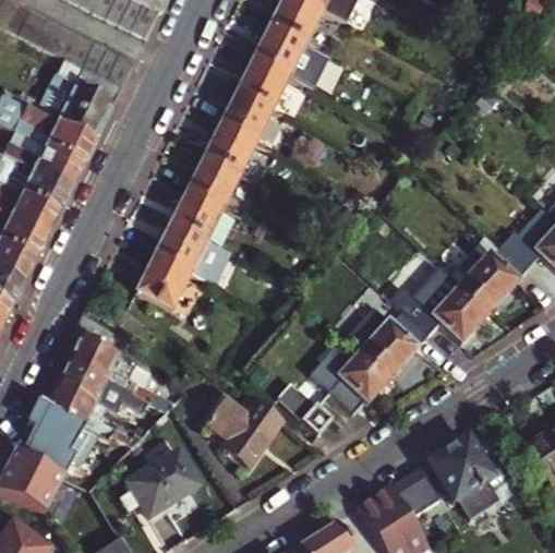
[(83,35),(11,0),(0,0),(0,24),(64,58),(121,86),(134,60),(83,35)]
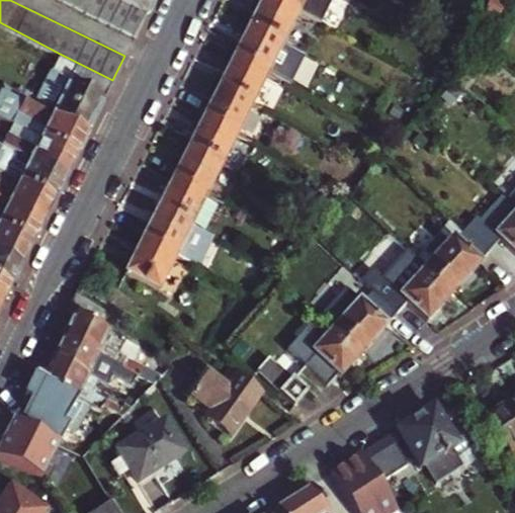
[(71,0),(136,33),(148,11),(125,0),(71,0)]
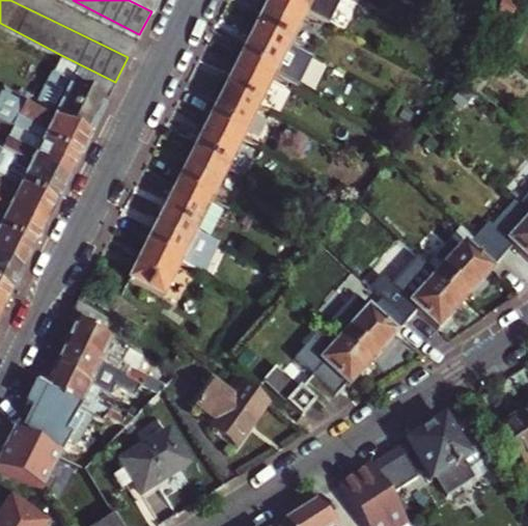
[(129,0),(151,11),(157,0),(129,0)]
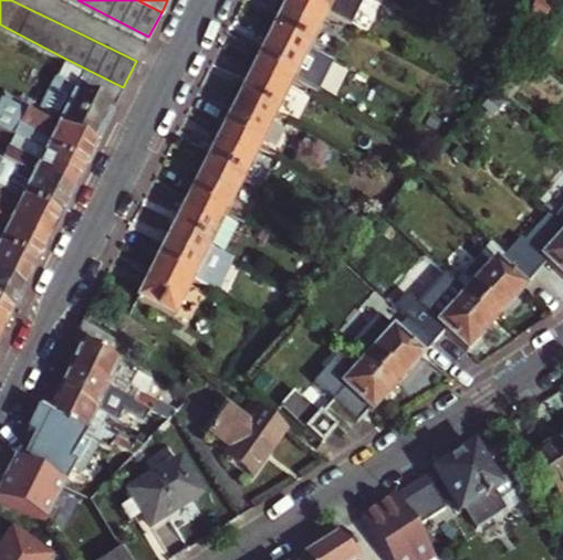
[(287,0),(274,24),(310,42),(326,9),(310,0),(287,0)]
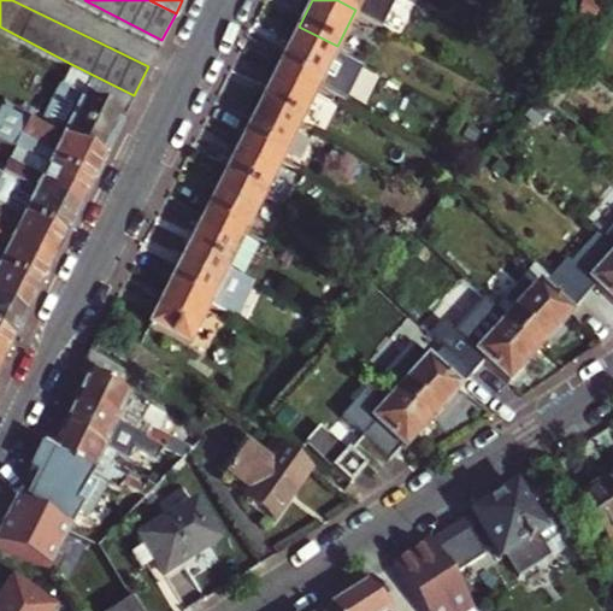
[(337,0),(355,10),(360,0),(337,0)]
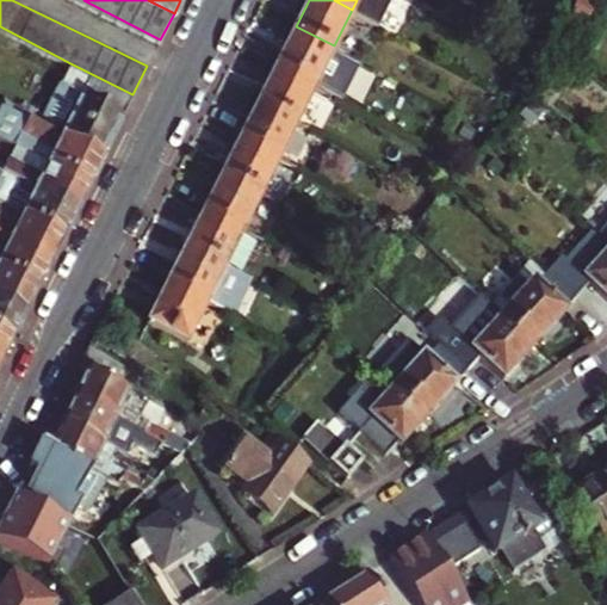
[(278,62),(316,81),(334,45),(296,26),(278,62)]
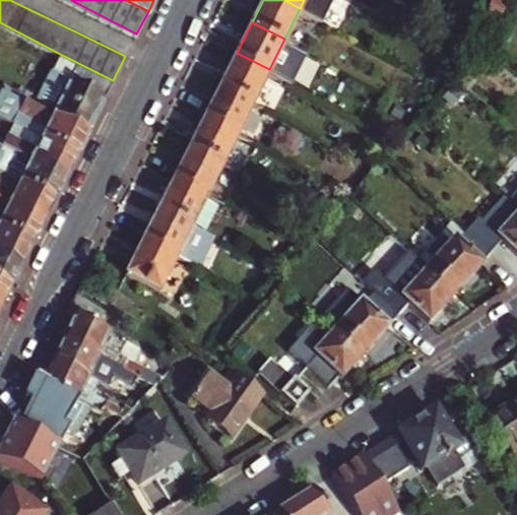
[(296,48),(284,71),(299,77),(310,55),(296,48)]
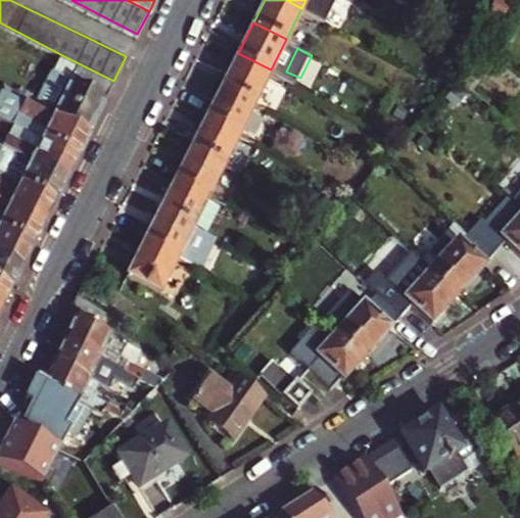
[(223,84),(255,100),(271,69),(238,53),(223,84)]
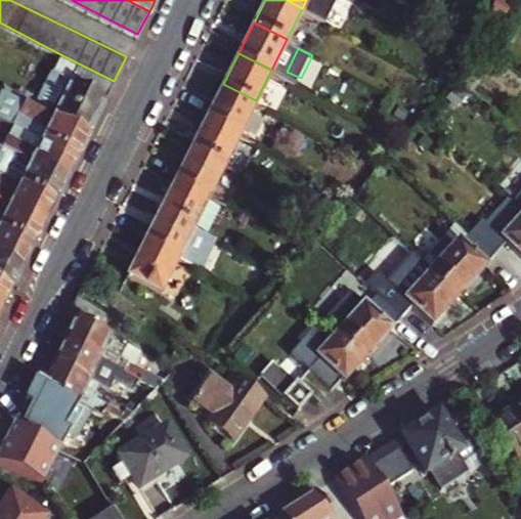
[(54,115),(91,133),(116,82),(114,81),(60,54),(53,70),(72,79),(54,115)]
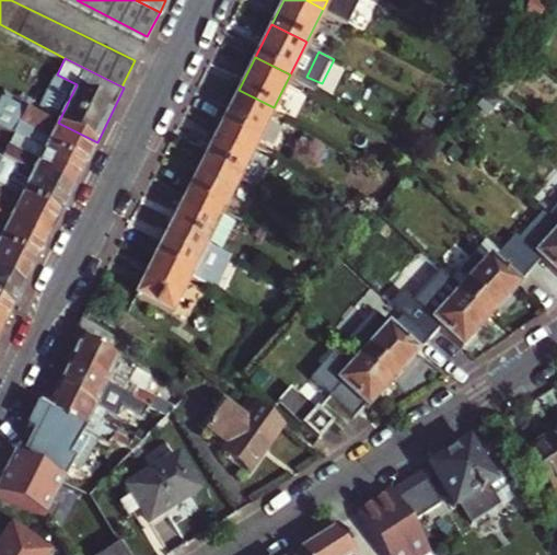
[(38,113),(58,123),(77,84),(57,74),(38,113)]
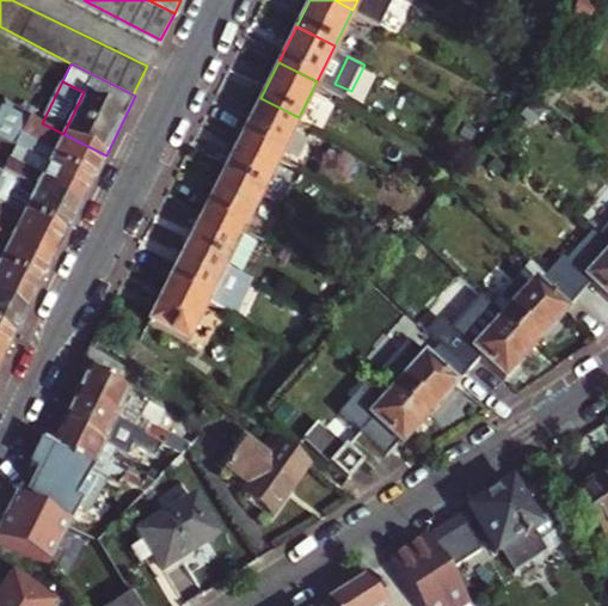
[(243,134),(281,153),(299,117),(260,98),(243,134)]
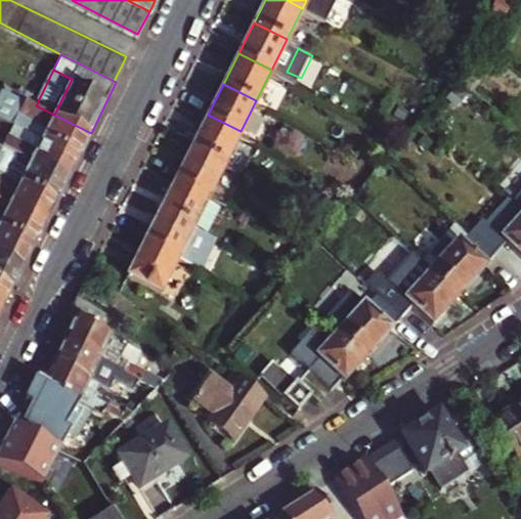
[(79,156),(91,133),(54,115),(36,105),(2,88),(0,91),(0,114),(15,122),(79,156)]
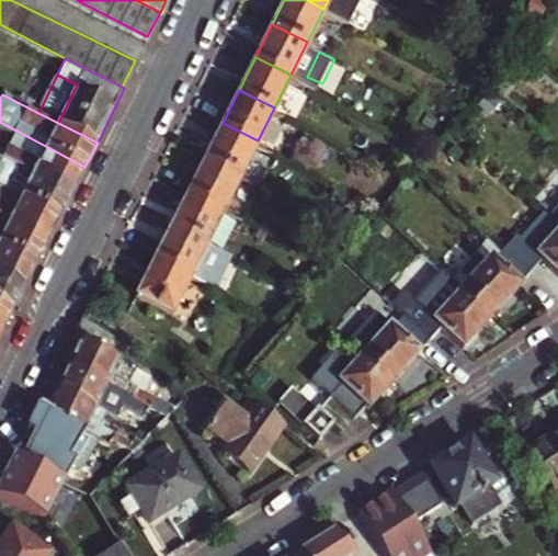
[(205,157),(241,174),(258,140),(223,123),(205,157)]
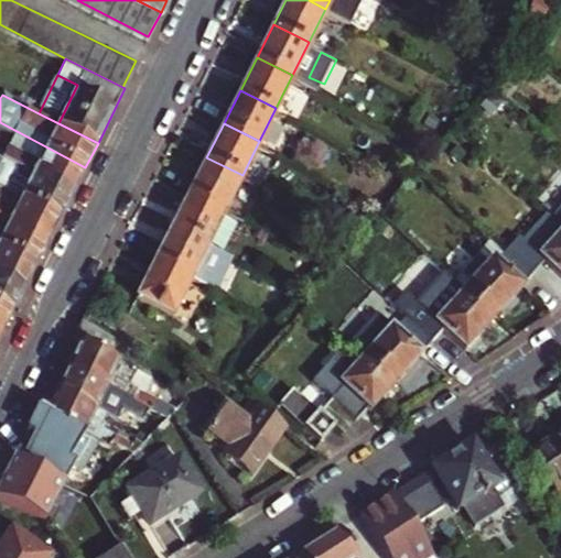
[(74,190),(85,167),(17,131),(4,154),(74,190)]
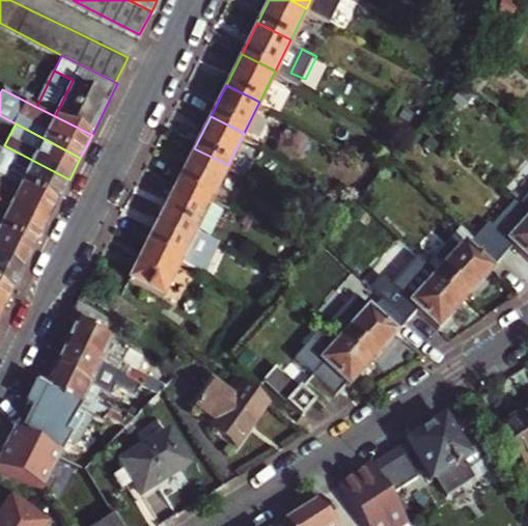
[(0,171),(23,183),(58,201),(70,180),(4,145),(0,143),(0,171)]
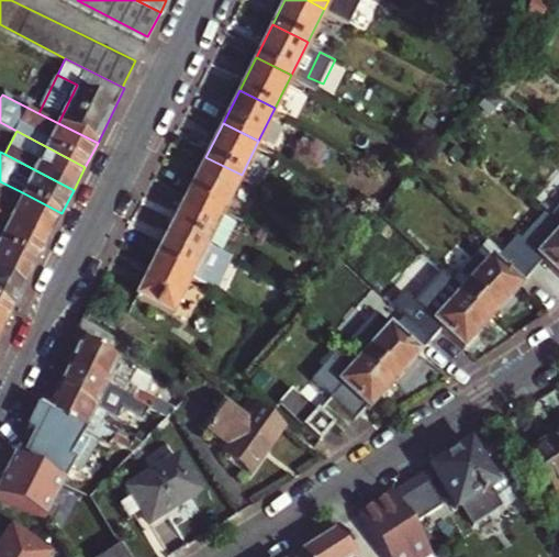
[(190,189),(225,208),(242,175),(205,157),(190,189)]
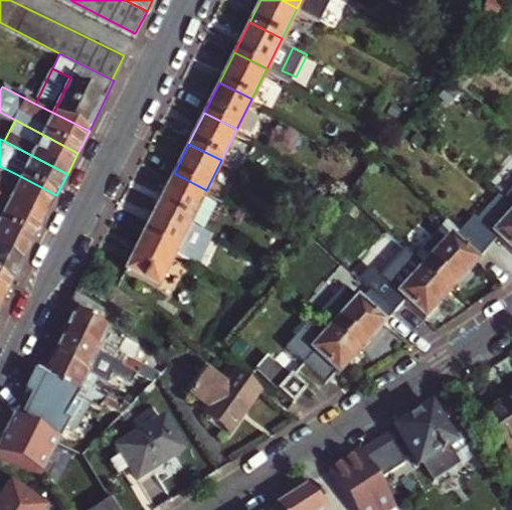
[(0,193),(45,217),(56,195),(22,177),(0,166),(0,193)]
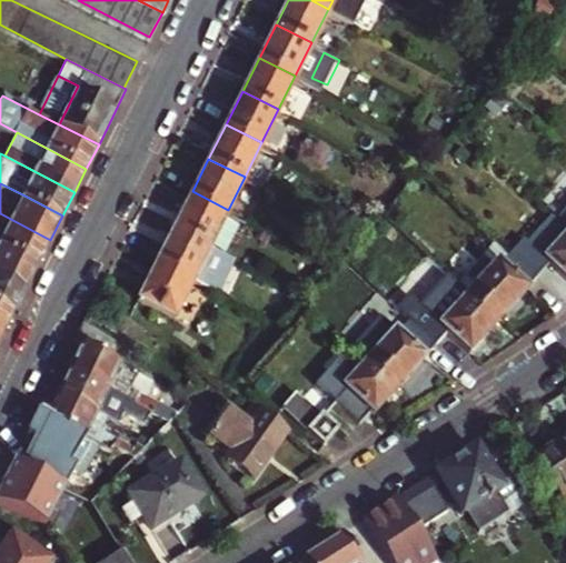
[(176,224),(211,243),(225,215),(228,210),(192,191),(176,224)]
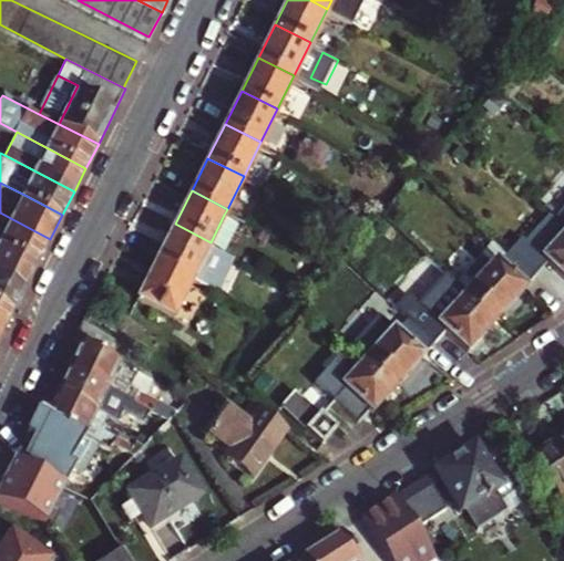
[(563,218),(556,213),(553,209),(529,237),(524,234),(512,247),(539,270),(550,258),(563,270),(563,218)]
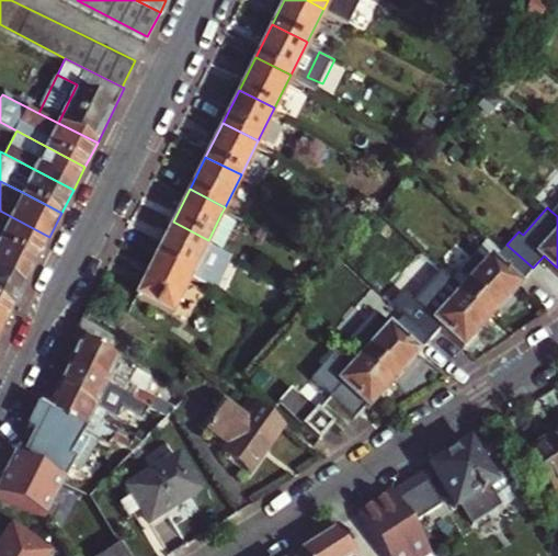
[(0,239),(38,260),(49,237),(0,211),(0,239)]
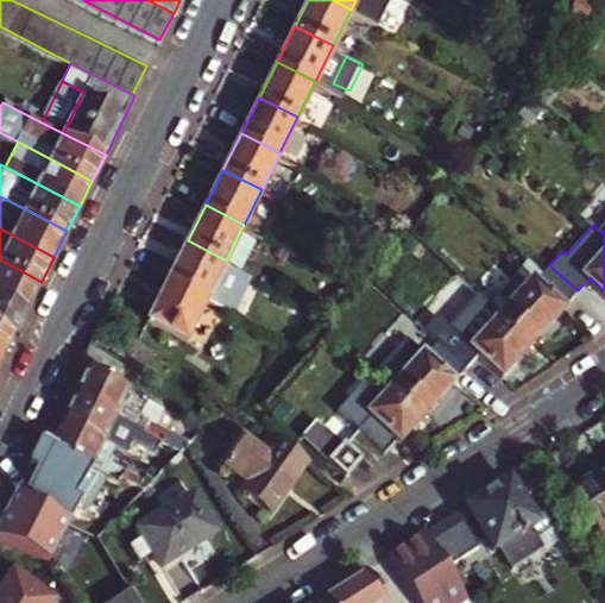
[(170,276),(208,296),(226,261),(188,240),(170,276)]
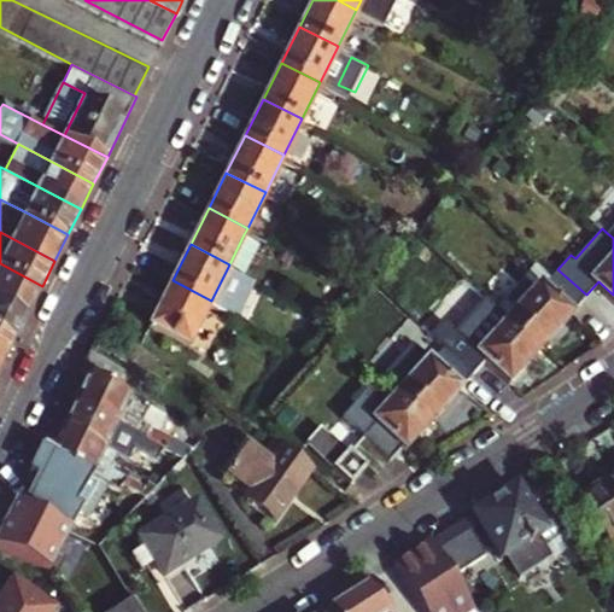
[(0,297),(29,313),(42,286),(0,263),(0,297)]
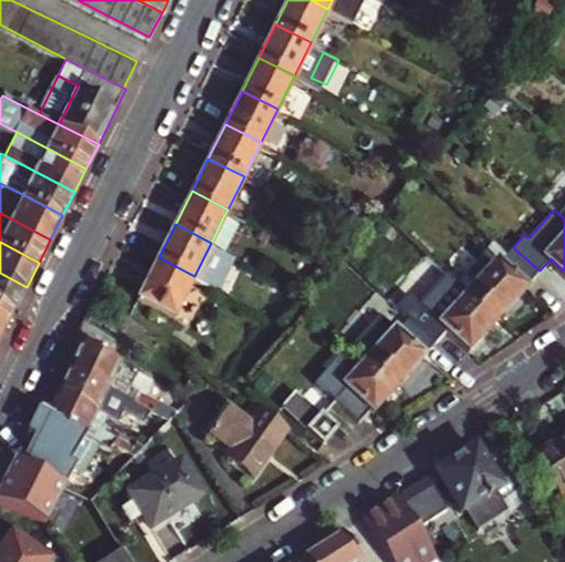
[(528,284),(540,271),(513,247),(502,259),(486,246),(457,278),(470,288),(500,316),(528,284)]
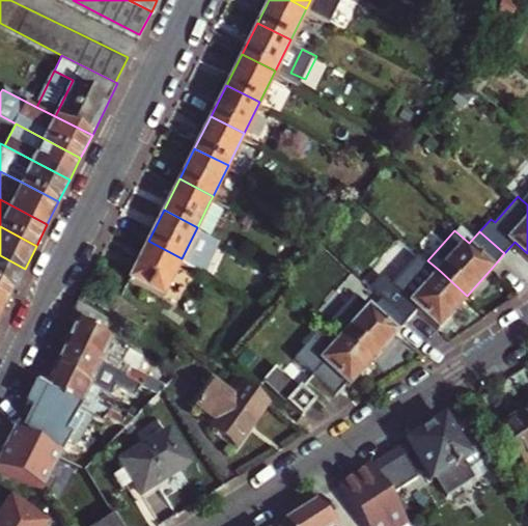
[(130,277),(164,294),(182,258),(148,241),(130,277)]
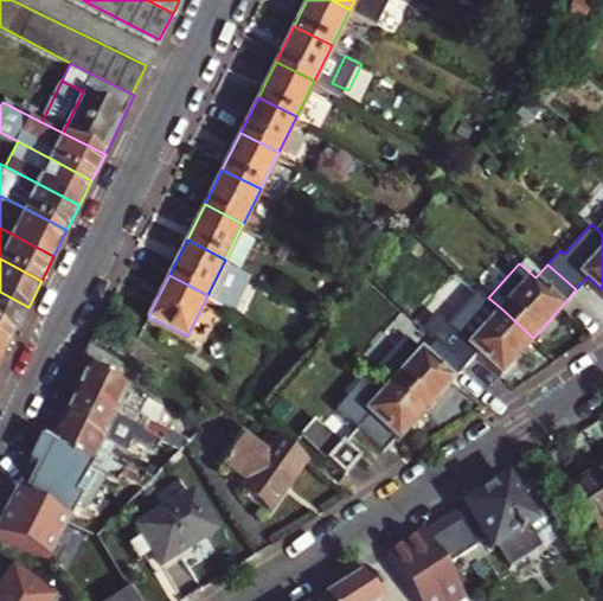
[(0,324),(15,333),(29,307),(0,292),(0,324)]
